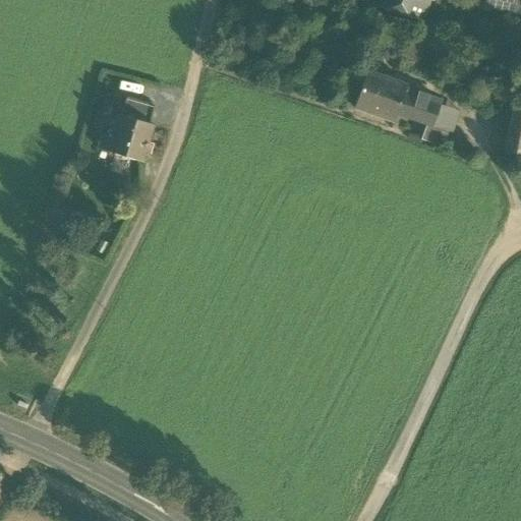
[(374,0),(373,6),(421,22),(427,0),(428,0),(431,1),(431,0),(374,0)]
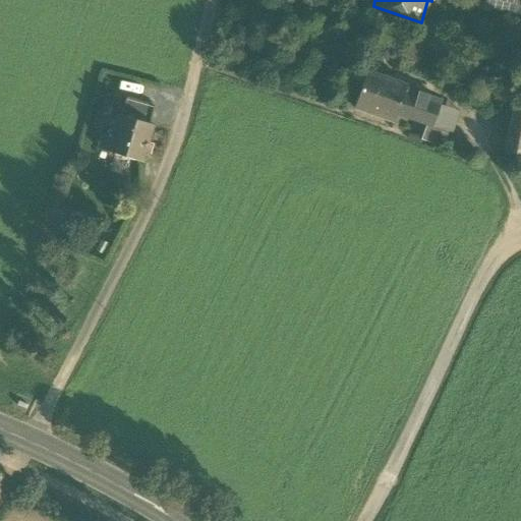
[(520,0),(477,0),(476,6),(519,13),(520,0)]
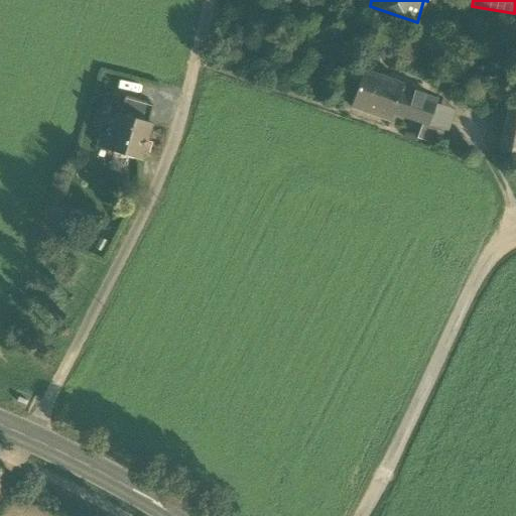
[(352,107),(390,120),(392,114),(400,92),(402,86),(364,73),(352,107)]
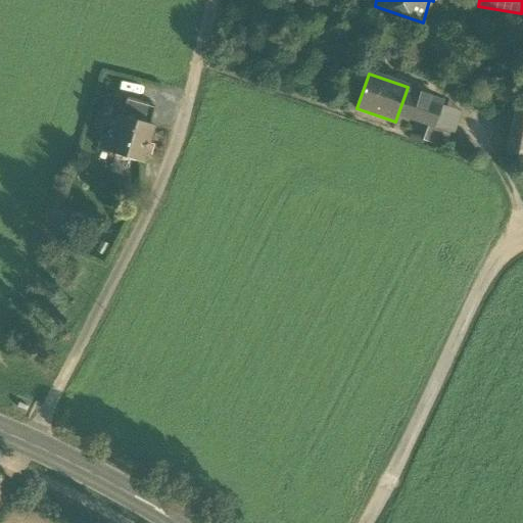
[(506,152),(522,155),(522,89),(521,89),(506,152)]
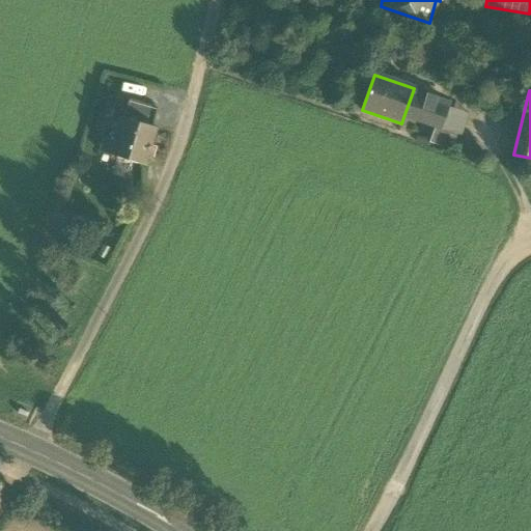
[(436,129),(441,131),(441,130),(448,108),(412,94),(403,117),(436,129)]
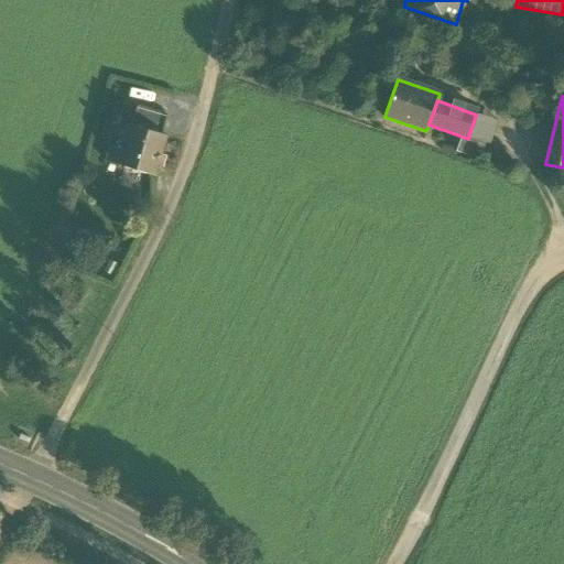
[(144,130),(162,134),(167,119),(136,110),(132,121),(145,125),(144,130)]
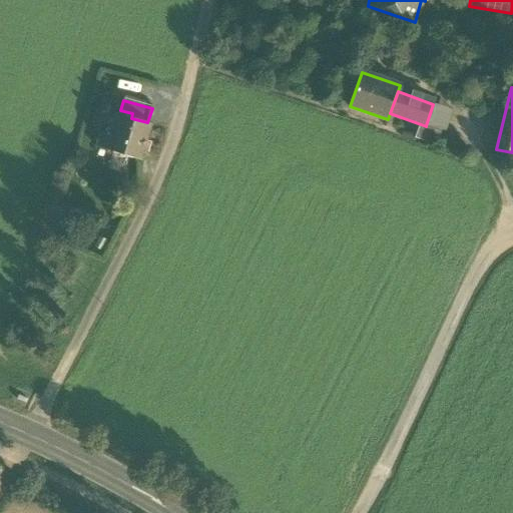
[(426,125),(426,126),(442,131),(445,132),(452,110),(433,104),(426,125)]
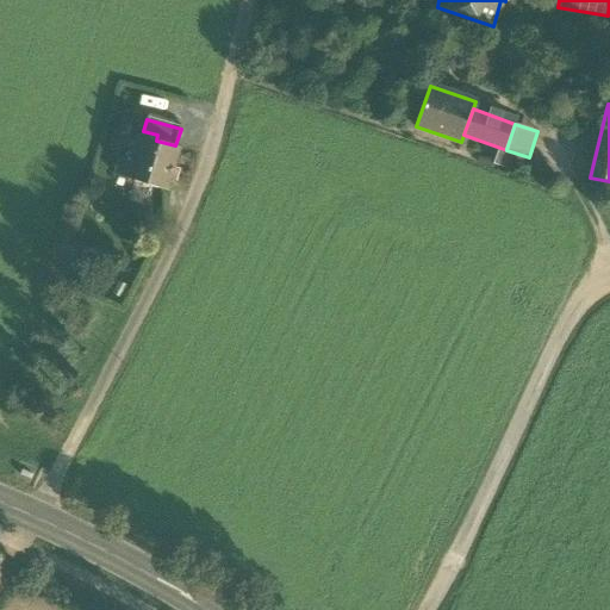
[(125,178),(166,191),(169,180),(176,182),(180,169),(173,167),(179,147),(175,145),(156,141),(157,135),(143,131),(142,136),(138,135),(125,178)]
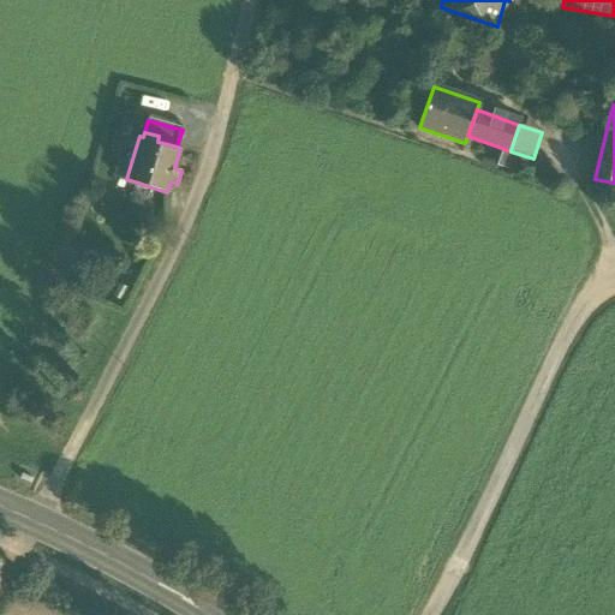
[(525,172),(530,157),(511,151),(505,149),(500,162),(525,172)]
